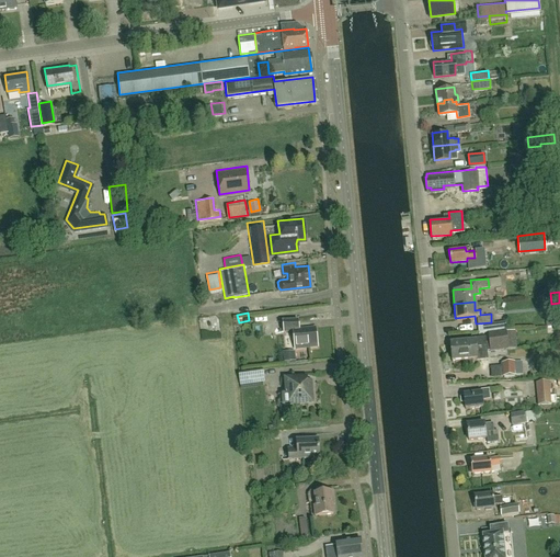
[(294,345),(317,343),(315,325),(298,327),(297,316),(282,318),(283,329),(293,328),(294,345)]
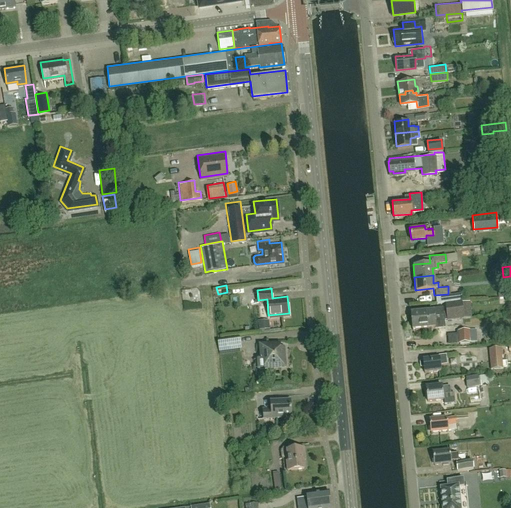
[(463,314),(473,314),(473,300),(463,300),(463,314)]
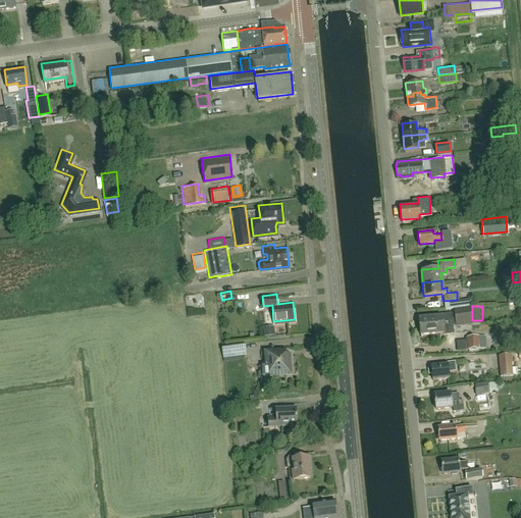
[(417,317),(418,327),(428,326),(427,321),(439,319),(450,318),(450,316),(470,315),(469,308),(450,310),(450,311),(439,312),(439,315),(417,317)]
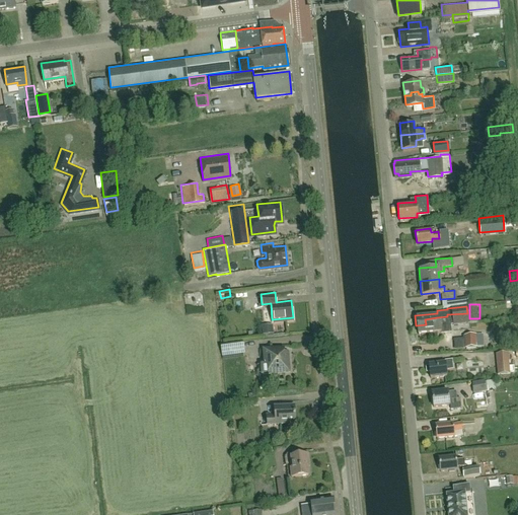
[(435,330),(436,330),(440,329),(450,328),(450,322),(468,321),(467,313),(447,314),(447,316),(437,317),(425,319),(426,324),(416,325),(417,333),(427,332),(427,335),(429,336),(435,336),(436,334),(435,330)]
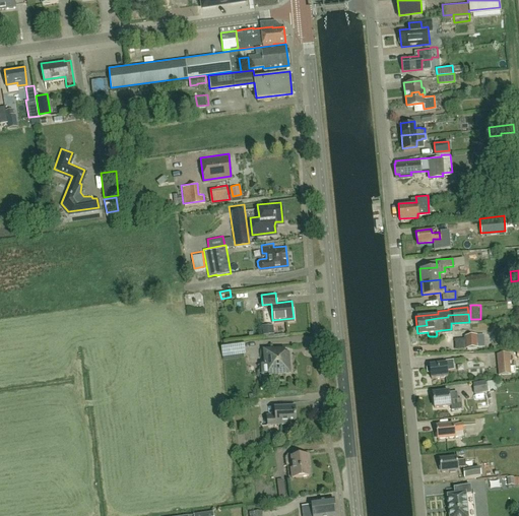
[(273,331),(272,322),(262,323),(263,332),(273,331)]
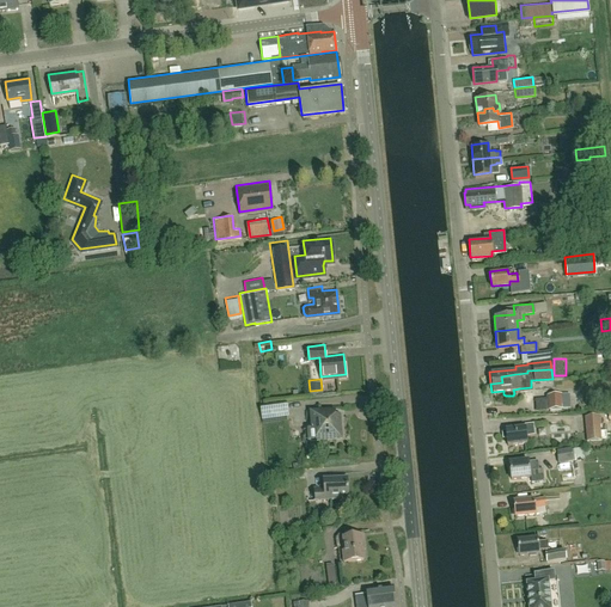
[(569,390),(560,391),(548,392),(549,406),(569,405),(569,390)]
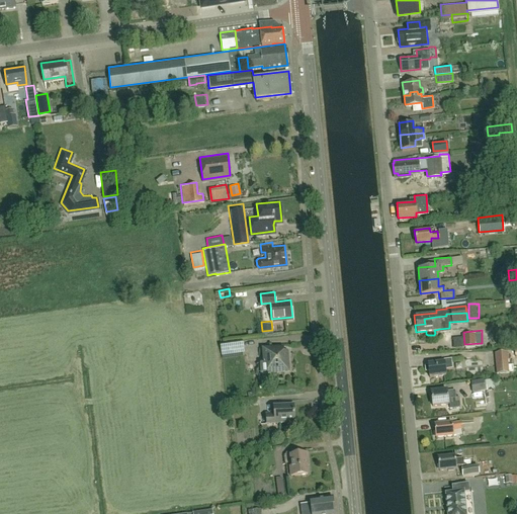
[(242,338),(220,341),(221,352),(243,349),(242,338)]
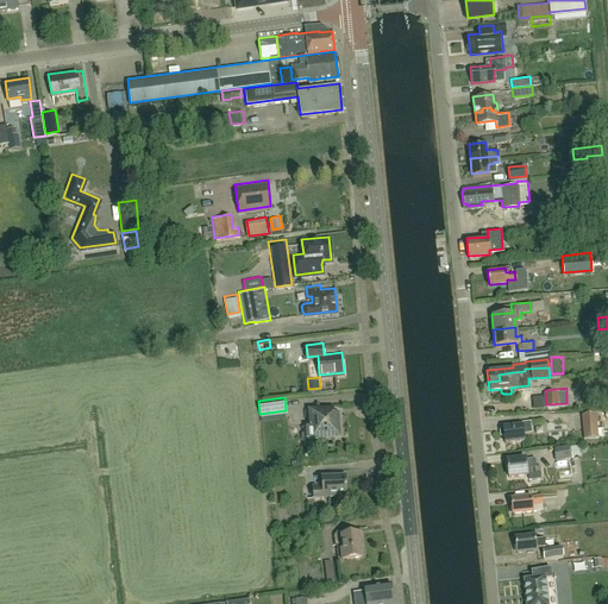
[(305,435),(314,434),(338,432),(337,410),(332,410),(331,406),(308,407),(309,423),(305,425),(305,435)]
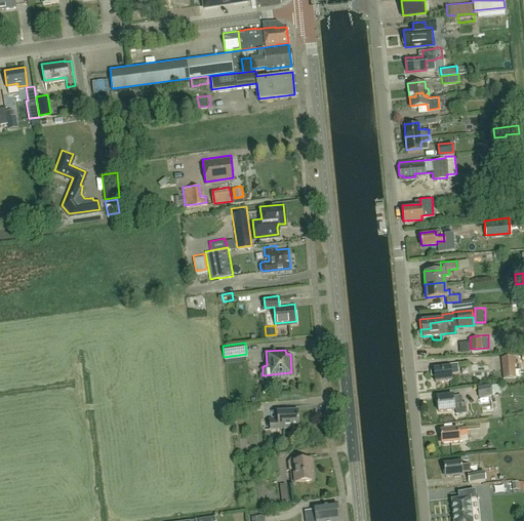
[(515,375),(513,354),(500,355),(502,376),(515,375)]
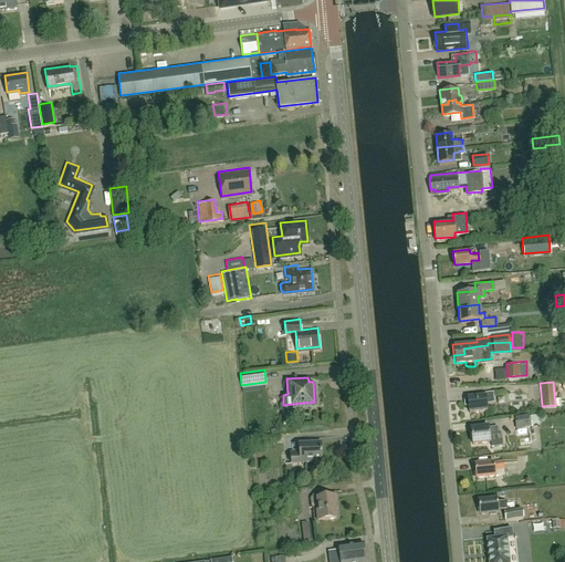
[(485,401),(493,401),(492,389),(483,391),(483,393),(467,395),(467,396),(463,396),(463,403),(468,403),(468,409),(487,407),(485,401)]
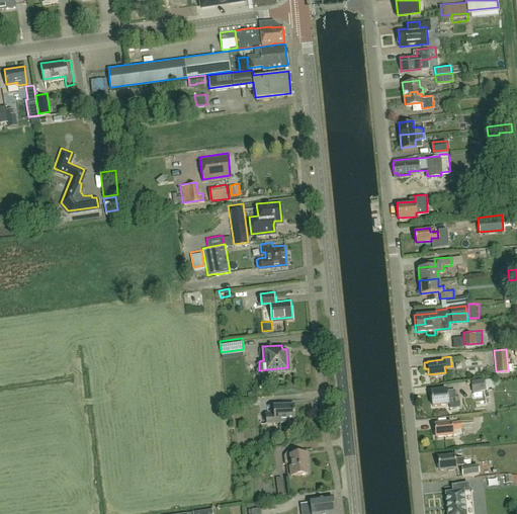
[(471,390),(484,389),(483,377),(470,378),(471,390)]
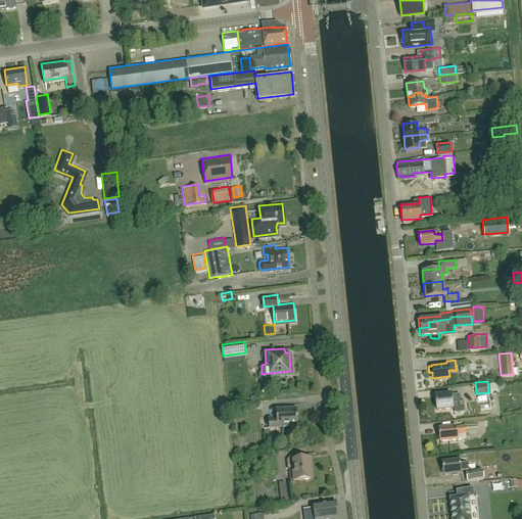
[(452,399),(459,399),(458,391),(451,392),(434,393),(435,408),(453,406),(452,399)]
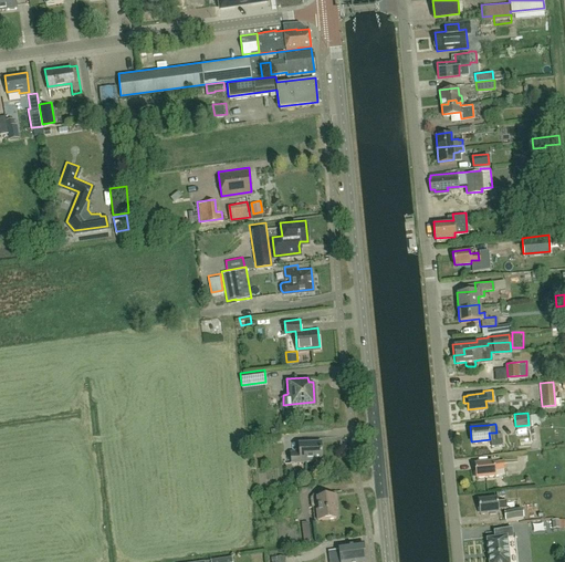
[(291,460),(322,457),(320,439),(297,441),(299,448),(290,449),(291,460)]
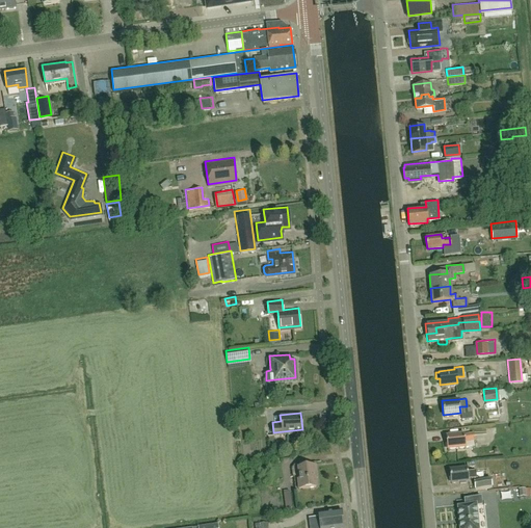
[(465,439),(474,438),(473,431),(463,431),(446,433),(447,446),(465,445),(465,439)]
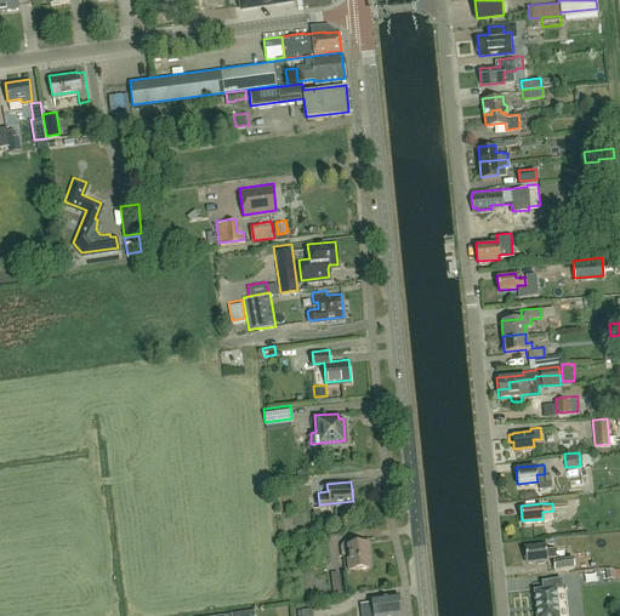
[(367,549),(368,549),(367,540),(347,542),(348,555),(347,555),(348,568),(368,565),(367,549)]
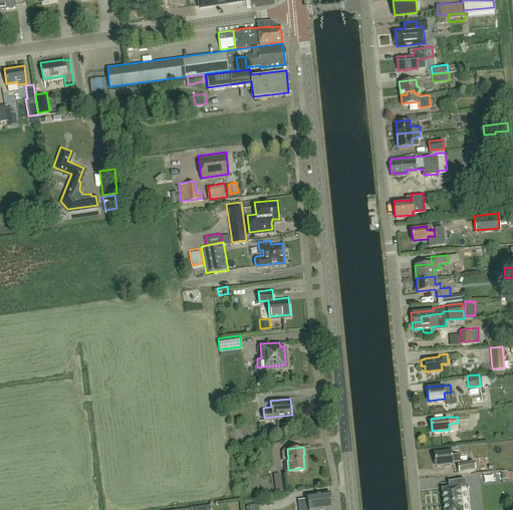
[(452,460),(459,459),(459,452),(451,452),(451,449),(434,451),(435,464),(444,463),(444,465),(449,464),(449,463),(452,463),(452,460)]
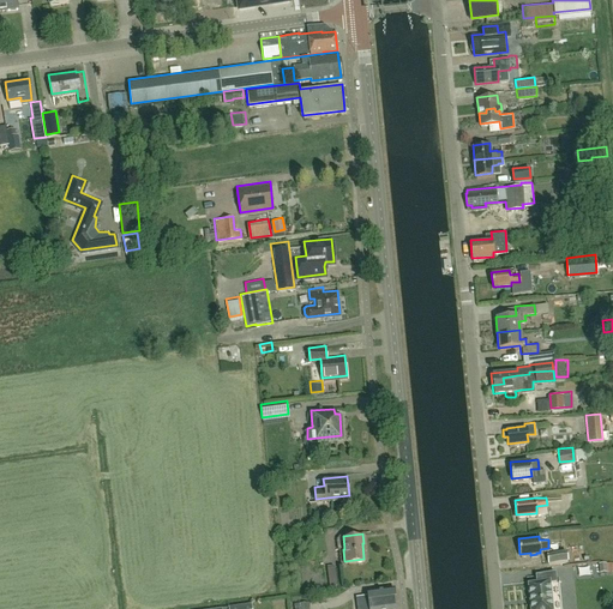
[(566,549),(546,550),(547,561),(568,560),(566,549)]
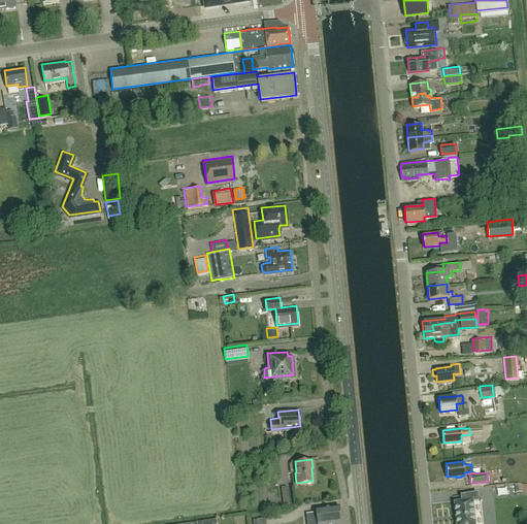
[(501,490),(514,490),(513,482),(500,483),(501,490)]
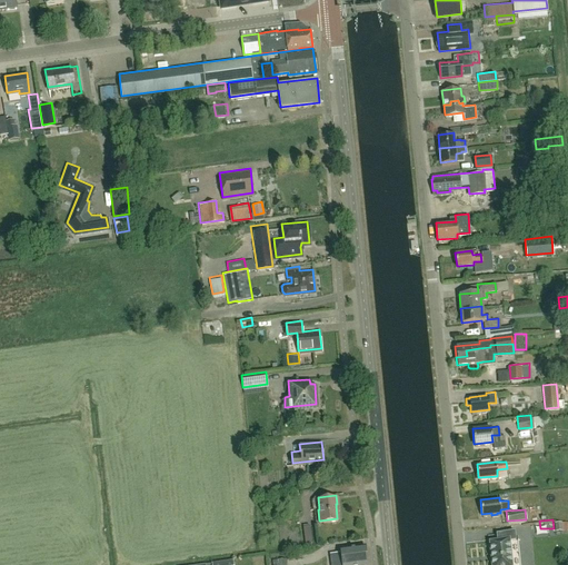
[(305,541),(311,539),(309,522),(302,522),(305,541)]
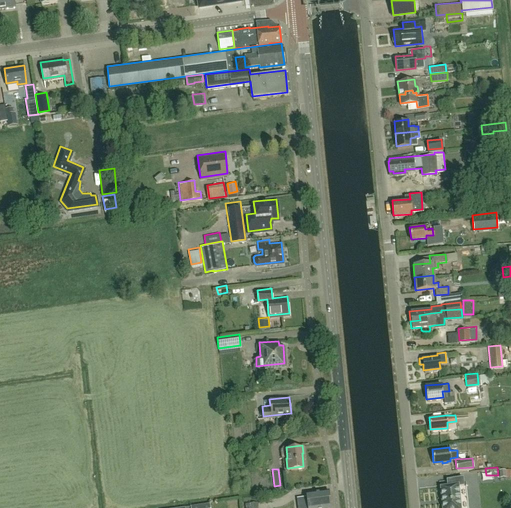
[(440,484),(439,485),(440,494),(458,493),(457,485),(463,484),(462,476),(445,477),(446,484),(440,485),(440,484)]
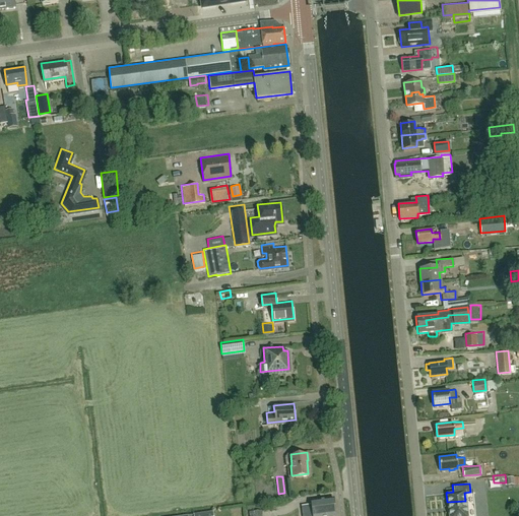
[(312,515),(323,515),(335,514),(333,496),(310,499),(311,502),(304,503),(305,510),(312,509),(312,515)]
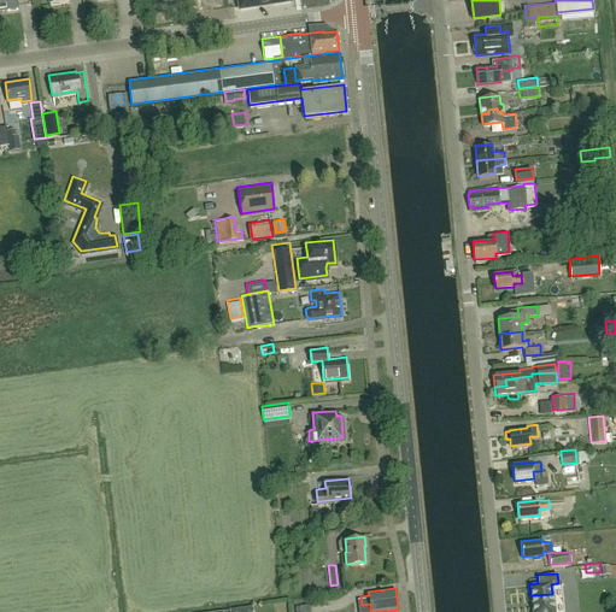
[(553,611),(552,594),(531,595),(532,611),(553,611)]
